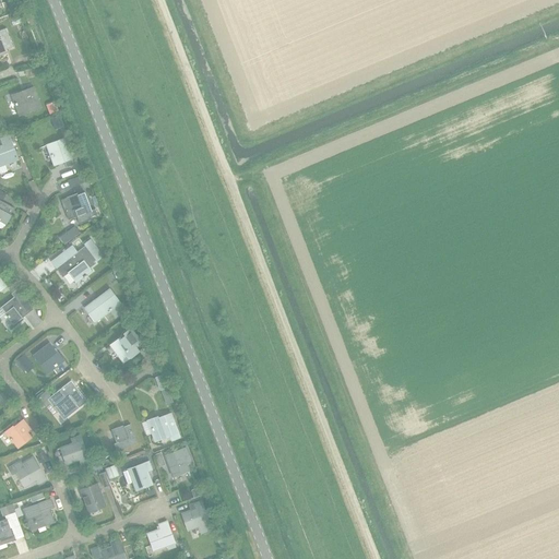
[(18,0),(10,0),(9,1),(12,10),(21,8),(18,0)]
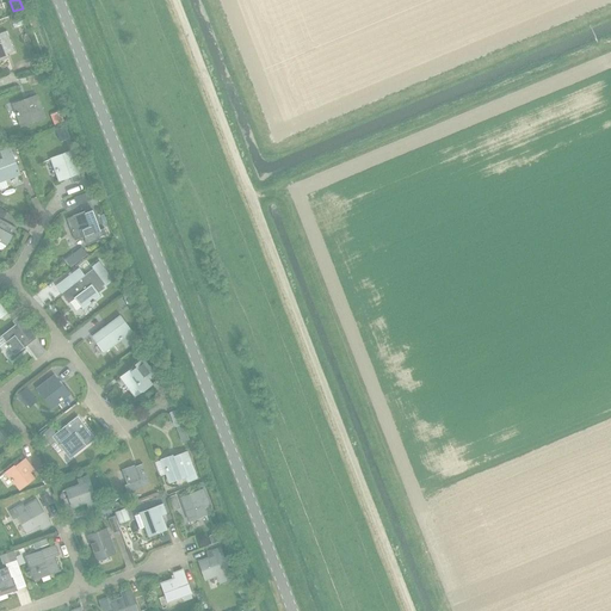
[(0,59),(7,56),(7,54),(14,51),(6,31),(0,34),(0,59)]
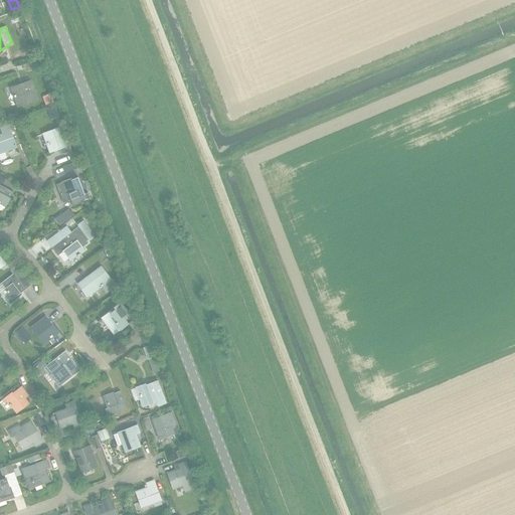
[(24,70),(36,68),(35,61),(23,64),(24,70)]
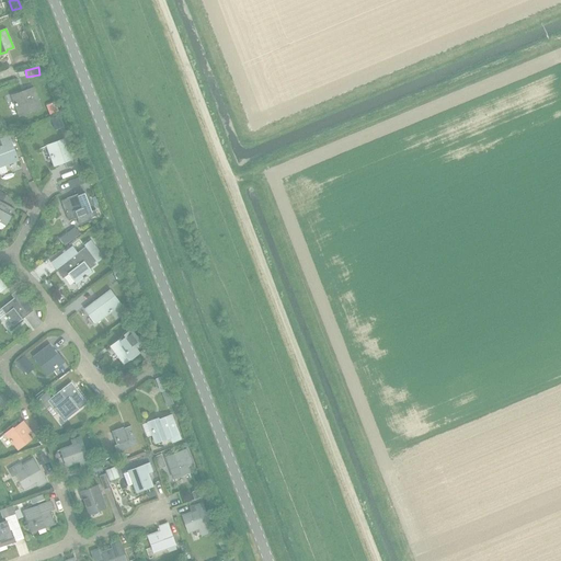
[(12,95),(16,110),(18,110),(20,115),(42,107),(34,88),(29,90),(22,92),(12,95)]
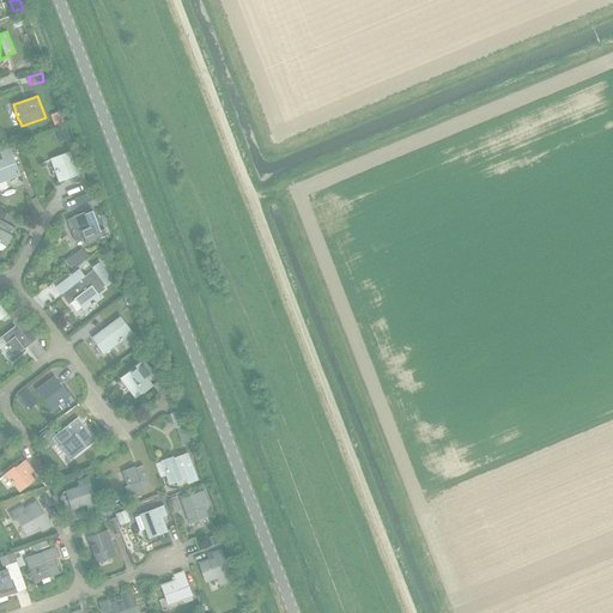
[(66,126),(56,131),(60,141),(71,137),(66,126)]
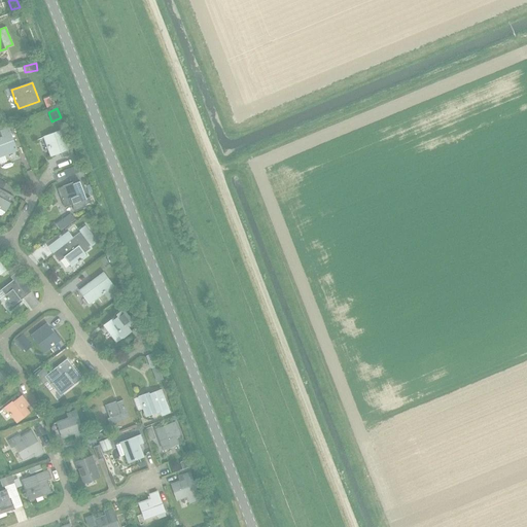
[(16,150),(13,140),(8,127),(0,129),(0,131),(2,137),(0,138),(0,163),(0,164),(7,162),(4,154),(16,150)]
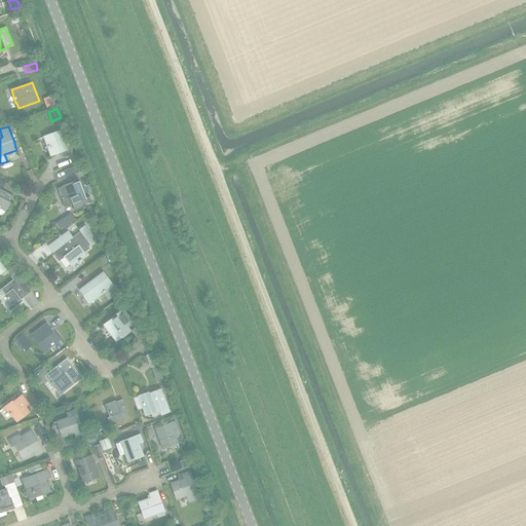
[(45,137),(47,143),(46,144),(51,156),(62,152),(63,157),(70,155),(67,148),(61,130),(45,137)]
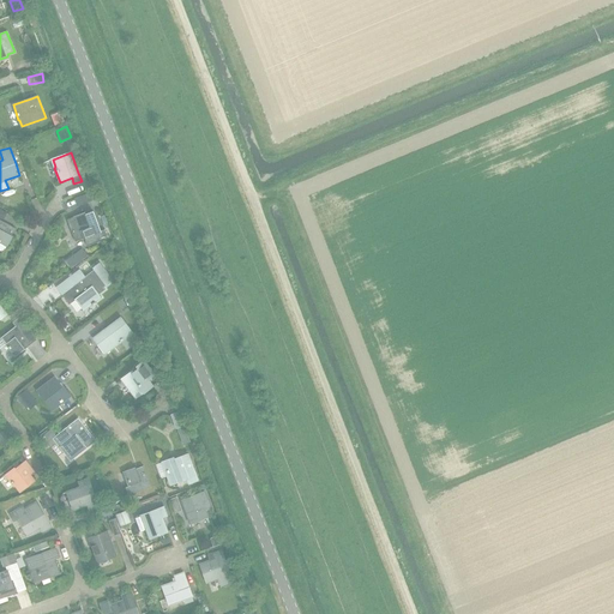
[(83,204),(92,200),(92,199),(97,197),(94,190),(79,196),(68,200),(71,208),(83,203),(83,204)]
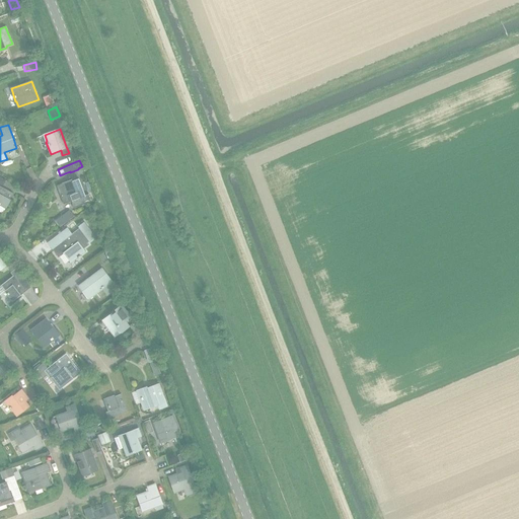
[(83,204),(83,202),(90,199),(89,195),(85,196),(79,178),(72,181),(72,179),(57,186),(64,204),(71,201),(73,208),(83,204)]
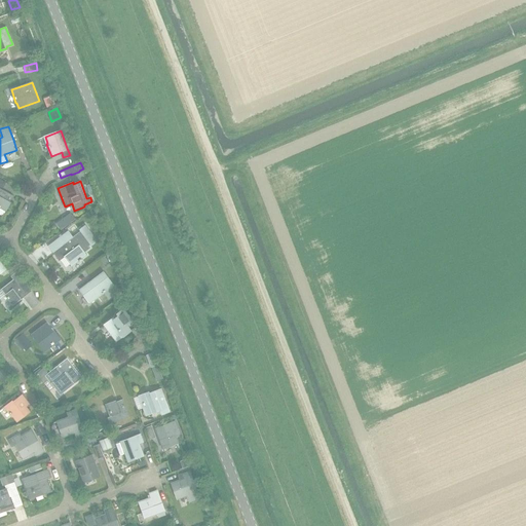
[(0,208),(5,212),(10,202),(9,201),(13,196),(0,188),(0,208)]
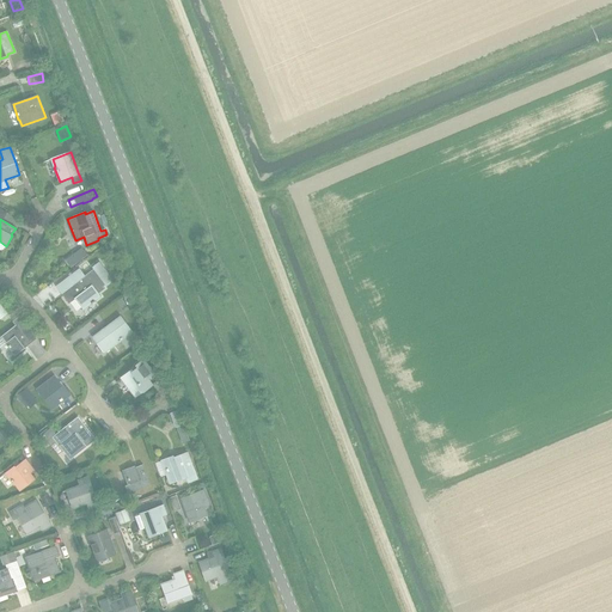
[(81,248),(65,261),(71,268),(87,256),(81,248)]
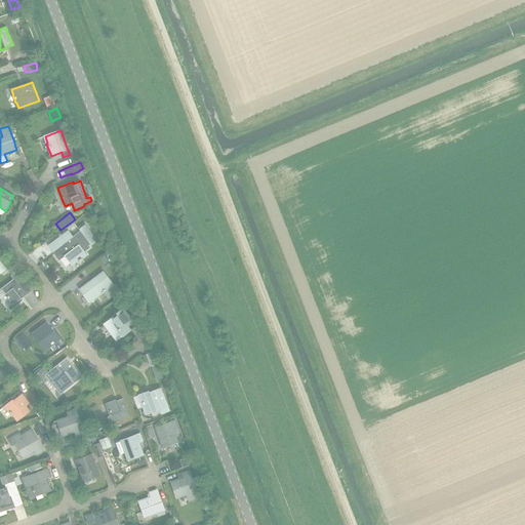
[(95,216),(90,220),(96,230),(99,228),(102,226),(95,216)]
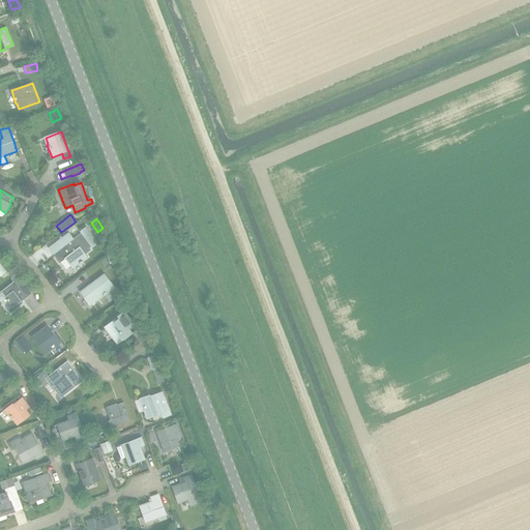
[(91,251),(89,247),(91,246),(92,246),(98,242),(86,226),(80,231),(82,233),(74,238),(69,232),(49,247),(65,270),(70,266),(71,268),(88,257),(86,255),(91,251)]
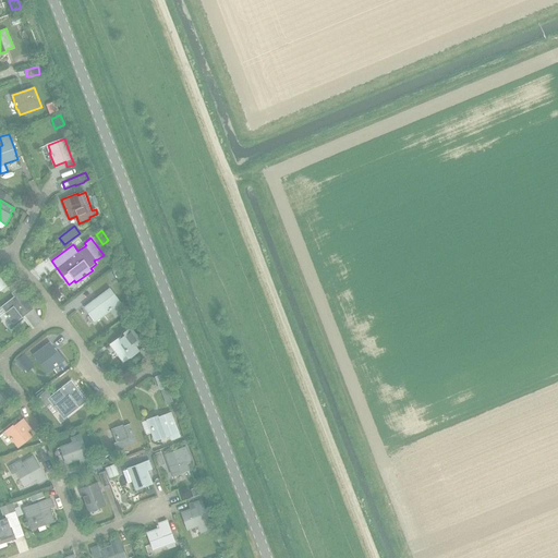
[(102,244),(107,250),(112,245),(108,240),(106,242),(102,244)]
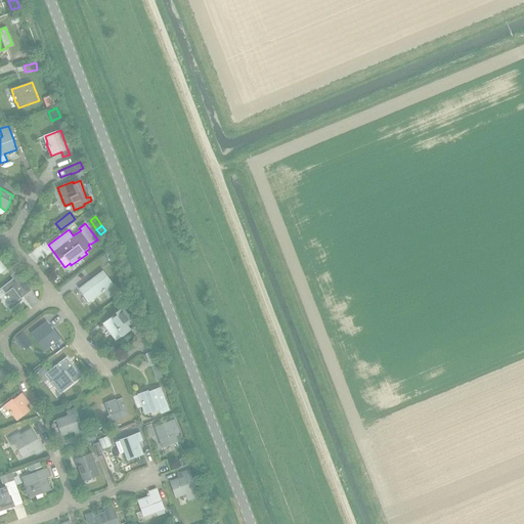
[(105,253),(108,260),(115,258),(113,251),(105,253)]
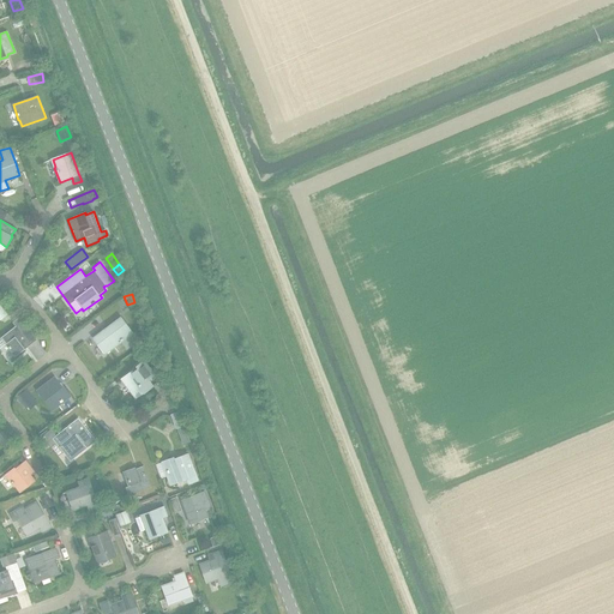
[(5,344),(14,357),(24,349),(23,348),(29,344),(30,345),(37,339),(19,317),(13,323),(16,326),(1,338),(6,344),(5,344)]
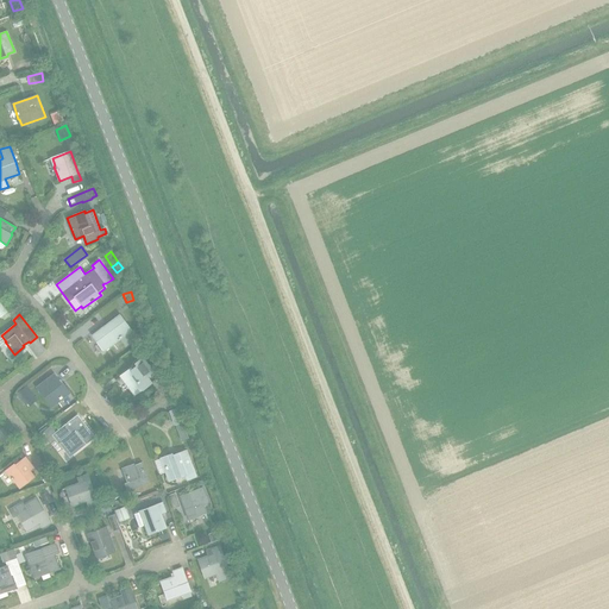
[(131,330),(131,328),(120,314),(92,336),(104,351),(126,334),(127,337),(133,333),(131,330)]
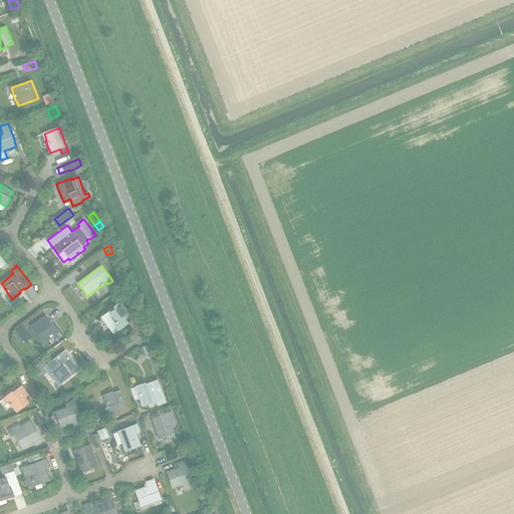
[(126,322),(122,317),(127,313),(119,302),(113,306),(115,308),(110,312),(109,311),(101,317),(109,327),(110,326),(114,332),(126,322)]
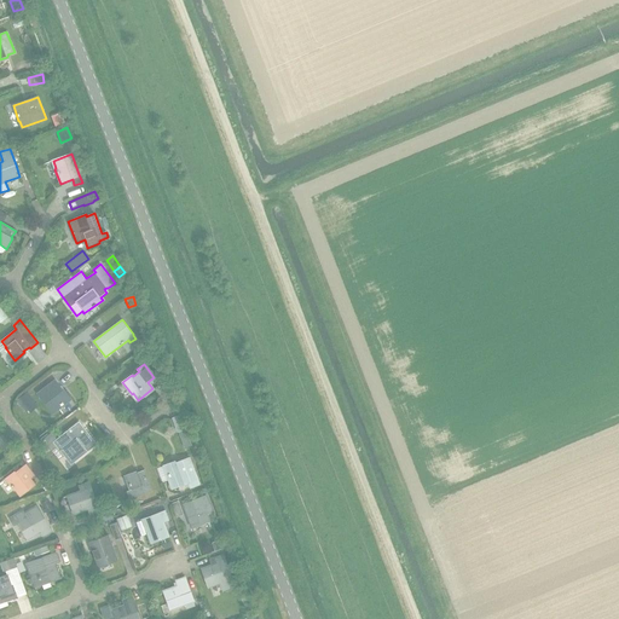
[(64,389),(62,391),(55,380),(36,393),(52,412),(58,408),(58,409),(71,399),(64,389)]
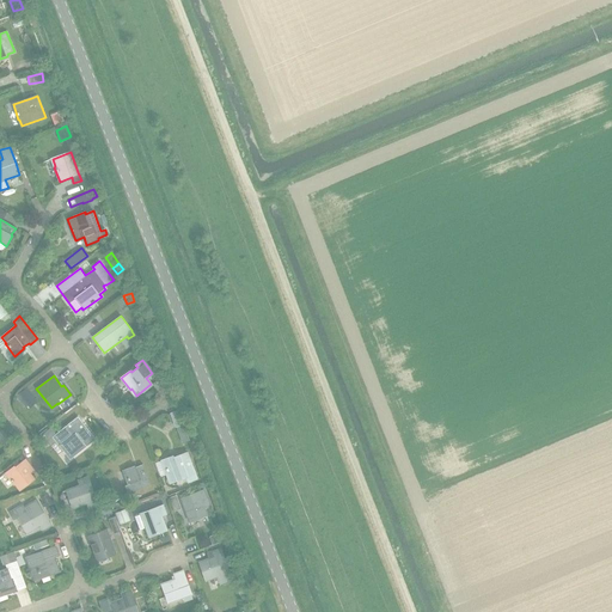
[(38,402),(28,387),(16,396),(25,407),(28,405),(30,408),(38,402)]
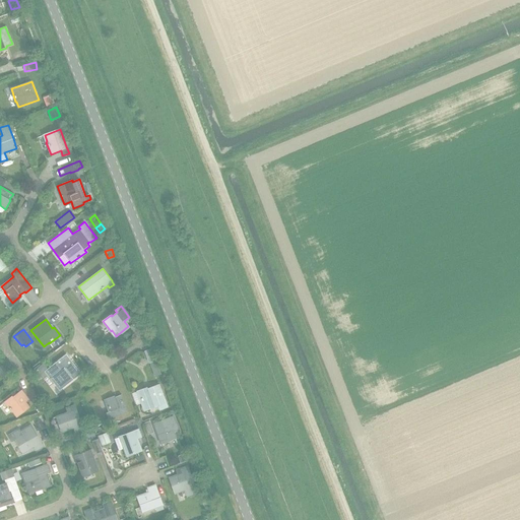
[(144,350),(148,364),(150,363),(156,361),(152,347),(144,350)]
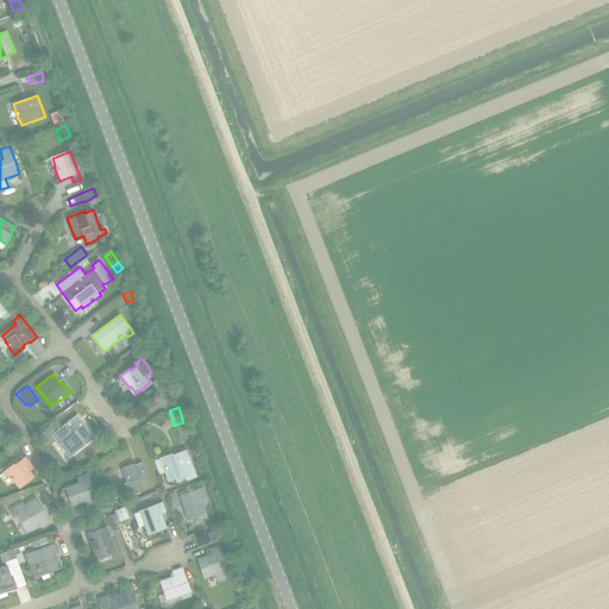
[(55,432),(51,434),(69,457),(85,445),(85,444),(92,437),(79,420),(80,419),(76,415),(55,432)]
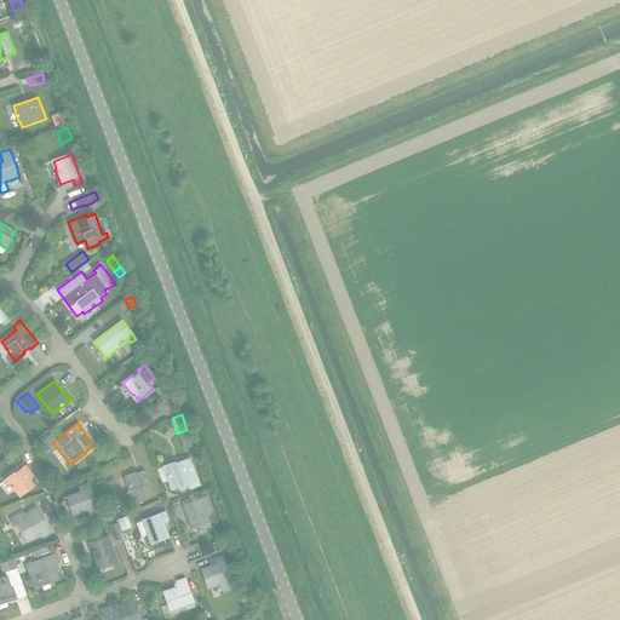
[(50,434),(39,442),(44,449),(52,442),(56,440),(50,434)]
